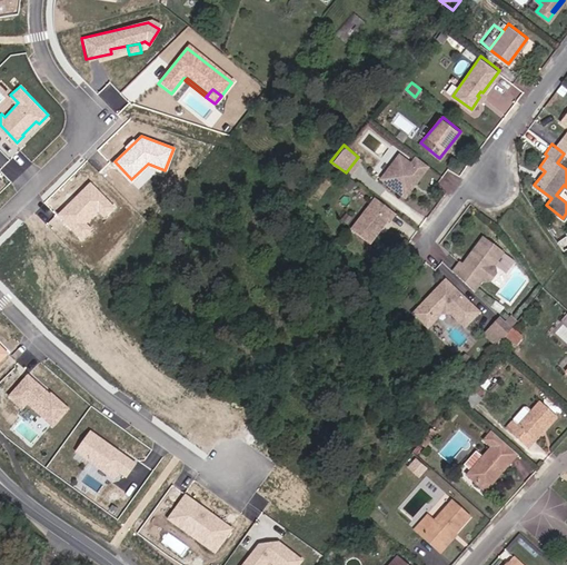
[(398,154),(381,178),(406,195),(428,164),(417,155),(410,162),(398,154)]
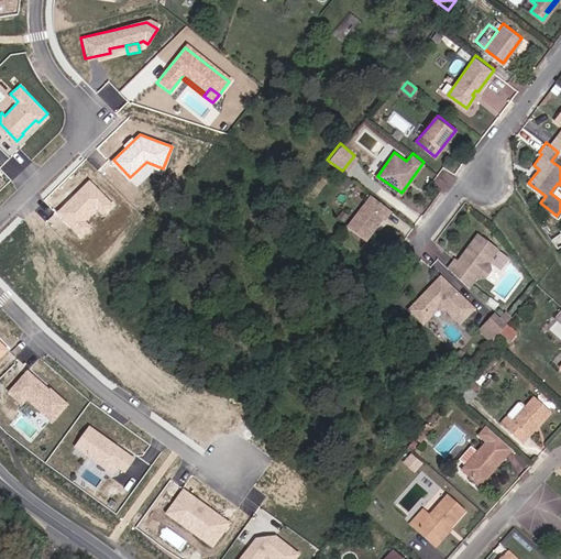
[(69,198),(57,210),(80,233),(89,225),(83,218),(96,205),(102,212),(111,203),(89,179),(75,194),(76,196),(72,200),(69,198)]
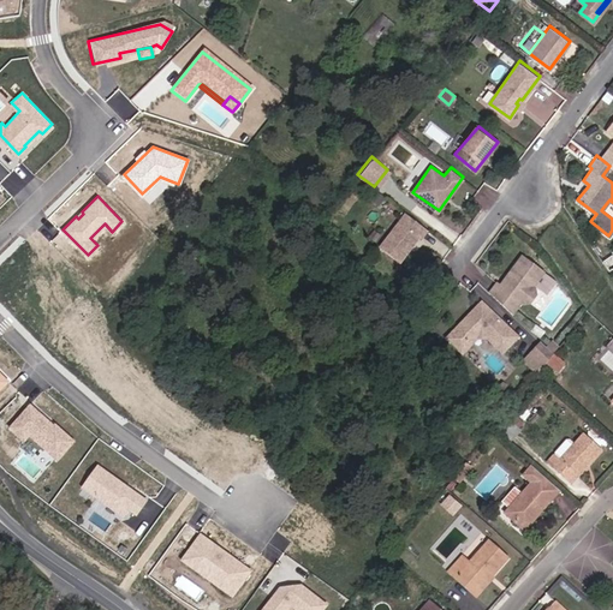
[(429,228),(408,211),(381,245),(402,261),(421,235),(423,237),(429,228)]
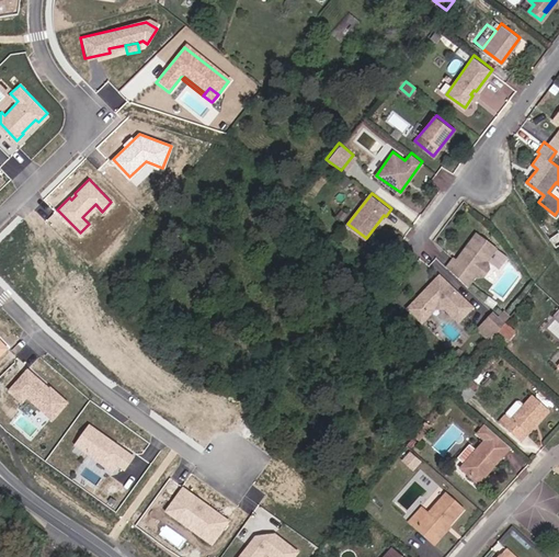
[(498,246),(478,231),(458,259),(455,256),(448,265),(469,285),(478,274),(479,275),(486,274),(491,266),(490,260),(489,259),(498,246)]
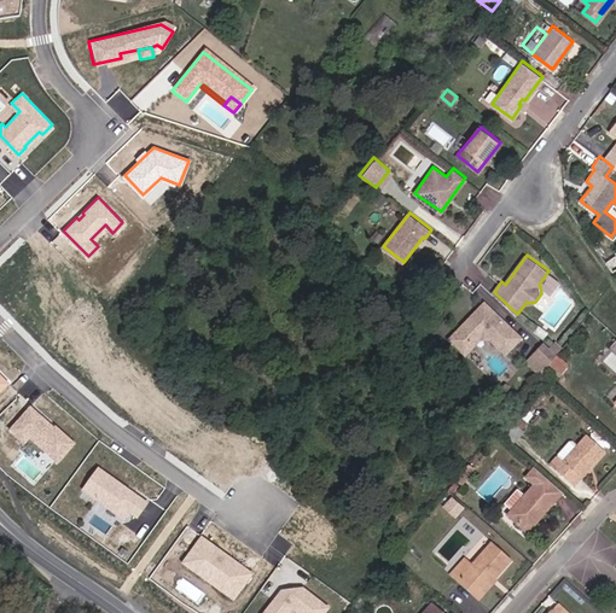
[(523,337),(487,302),(459,330),(475,345),(483,336),(490,336),(507,352),(523,337)]
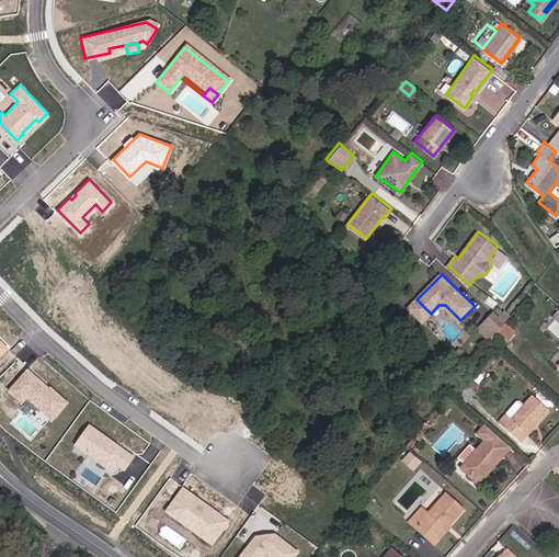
[(505,320),(494,310),(485,320),(493,330),(489,334),(492,338),(497,332),(503,324),(505,320)]
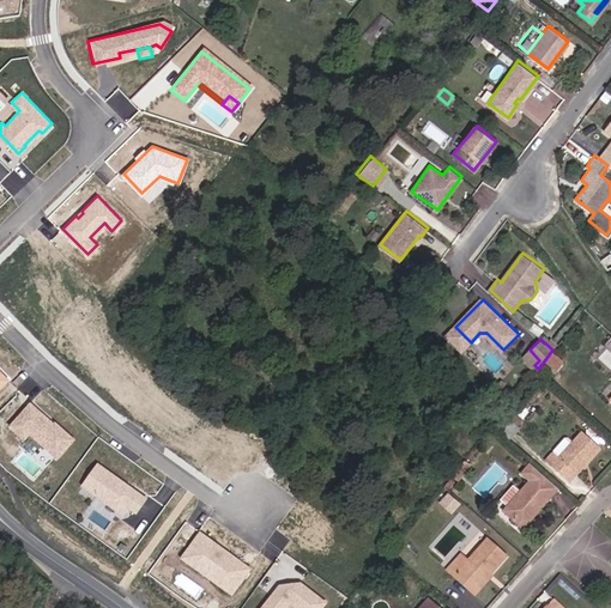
[(562,362),(550,353),(543,363),(555,371),(562,362)]
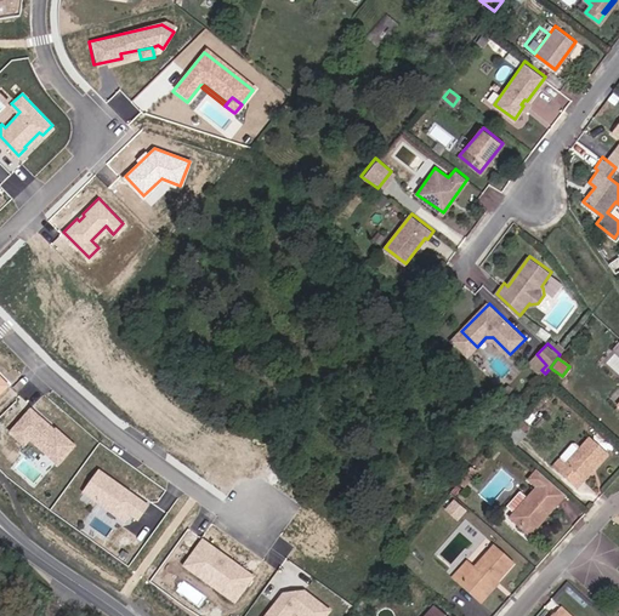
[(29,408),(10,429),(23,443),(28,437),(57,462),(73,444),(54,427),(52,429),(49,426),(50,425),(29,408)]
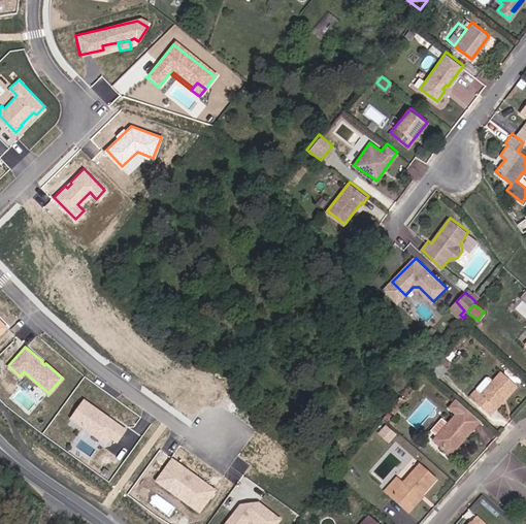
[(427,364),(438,374),(442,369),(431,359),(427,364)]
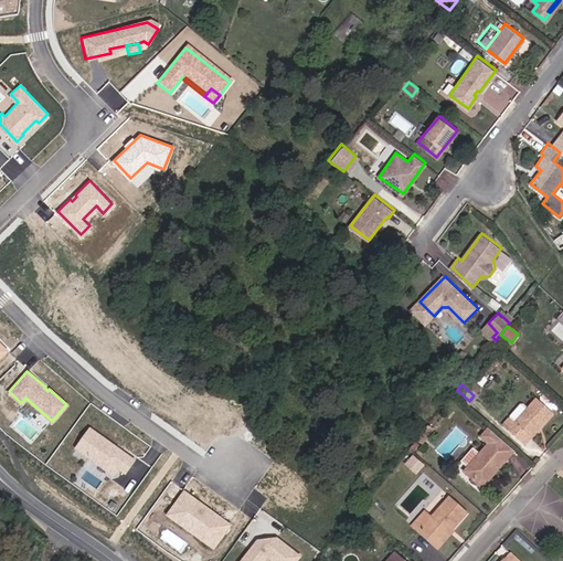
[(465,405),(469,401),(457,390),(453,394),(465,405)]
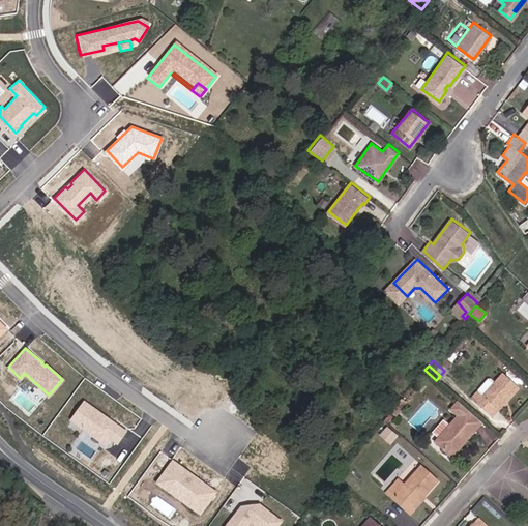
[(474,393),(469,400),(487,414),(493,407),(496,410),(515,387),(500,375),(479,397),(474,393)]
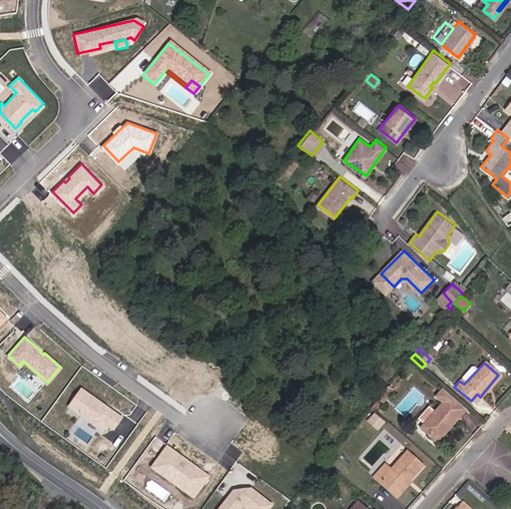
[(120,416),(80,387),(67,405),(101,429),(105,423),(112,428),(120,416)]
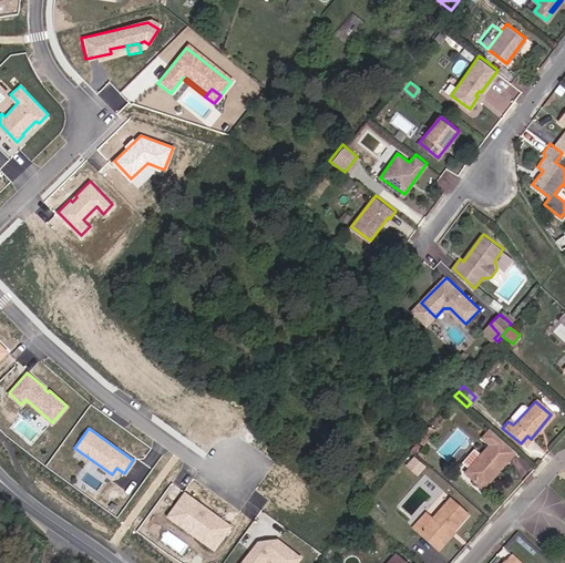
[(480,484),(489,473),(491,476),(511,452),(483,430),(478,438),(486,446),(464,471),(480,484)]
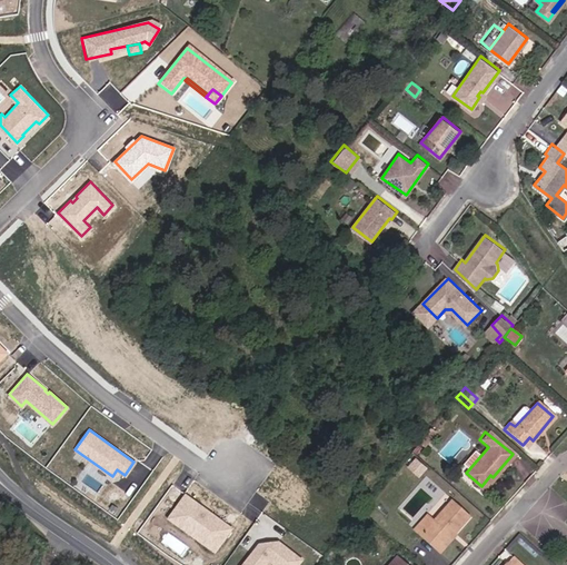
[(185,494),(167,517),(214,552),(231,527),(185,494)]
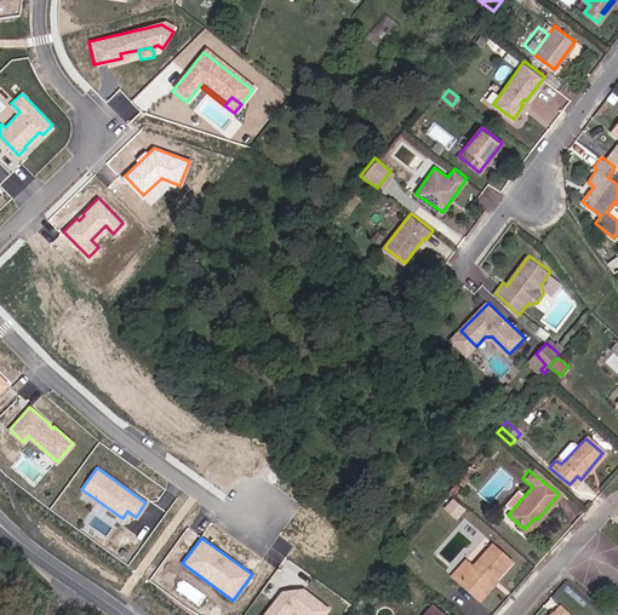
[(464,576),(482,595),(513,563),(493,545),(474,567),(467,559),(452,576),(458,582),(464,576)]
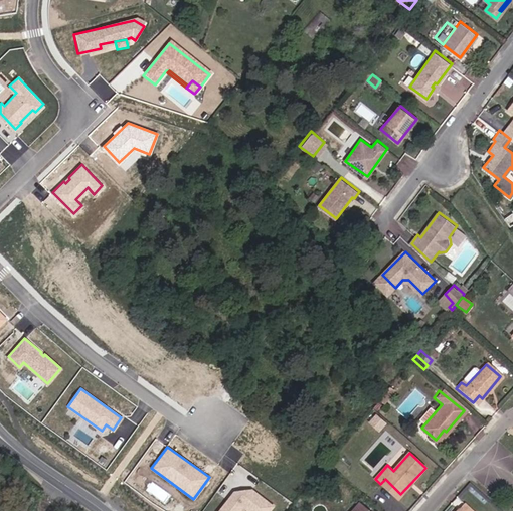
[(385,479),(380,484),(396,499),(400,494),(385,479)]
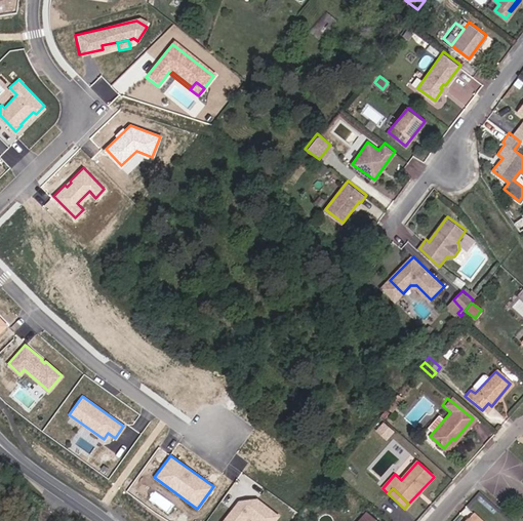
[(239,499),(220,520),(241,520),(247,514),(255,520),(275,520),(279,516),(256,497),(239,499)]
